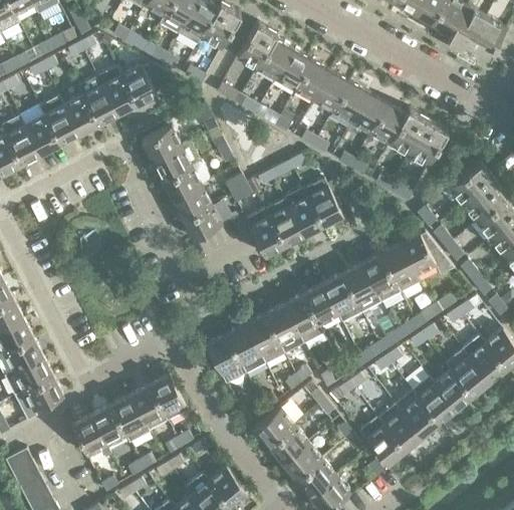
[(0,0),(0,32),(19,22),(15,14),(14,15),(6,0),(0,0)]
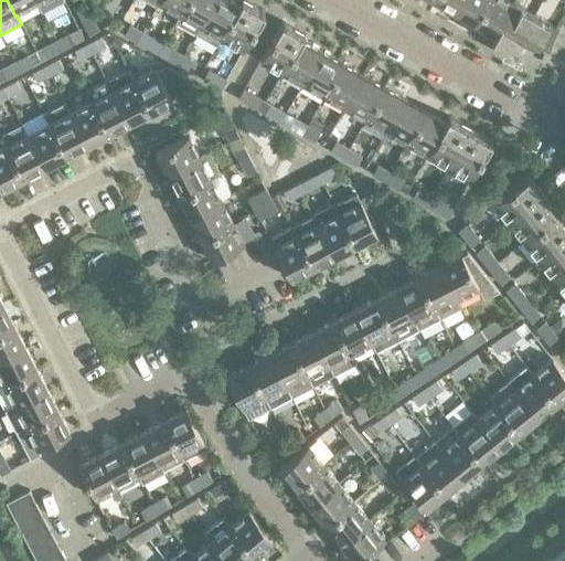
[(36,4),(33,0),(7,0),(16,17),(17,16),(36,4)]
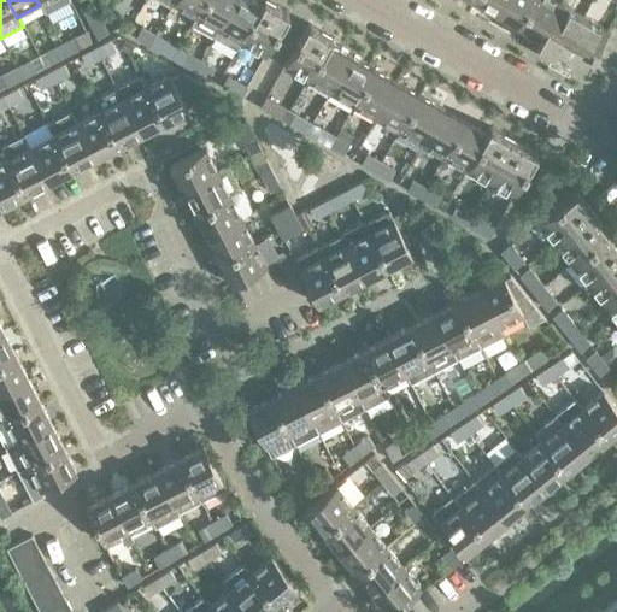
[(197,18),(206,0),(176,0),(175,5),(197,18)]
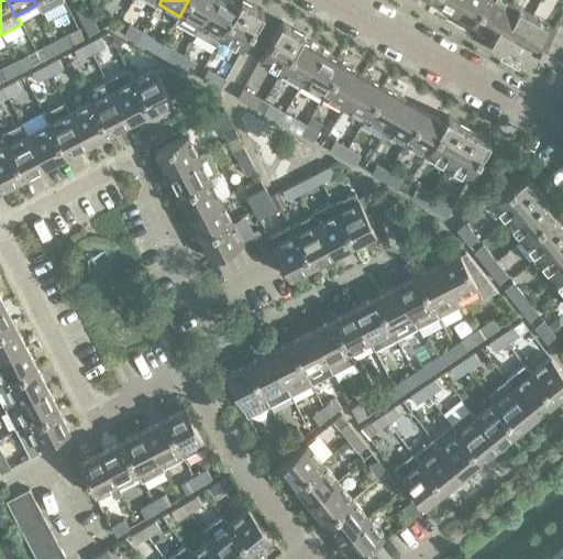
[(196,37),(200,28),(216,0),(188,0),(179,17),(175,25),(196,37)]
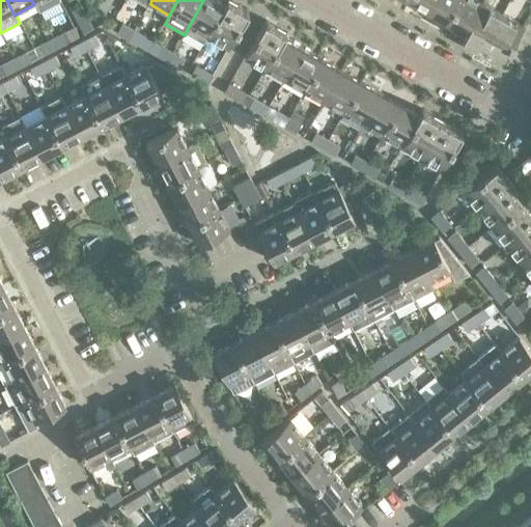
[(213,0),(203,0),(189,26),(208,37),(225,7),(213,0)]
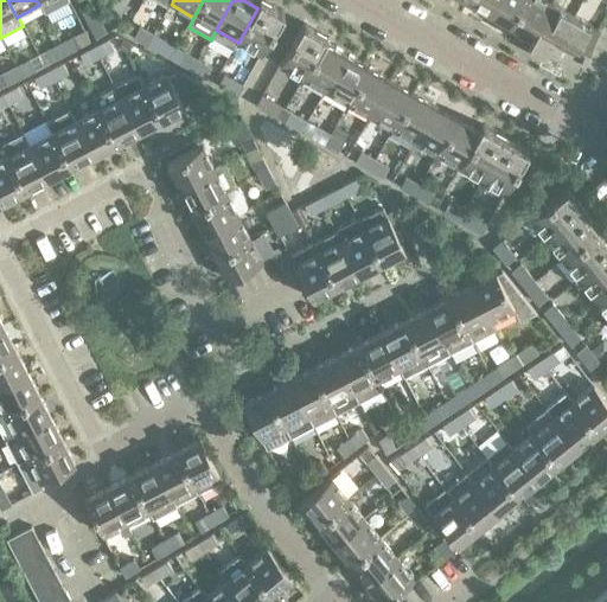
[(466,0),(466,1),(489,14),(496,0),(466,0)]
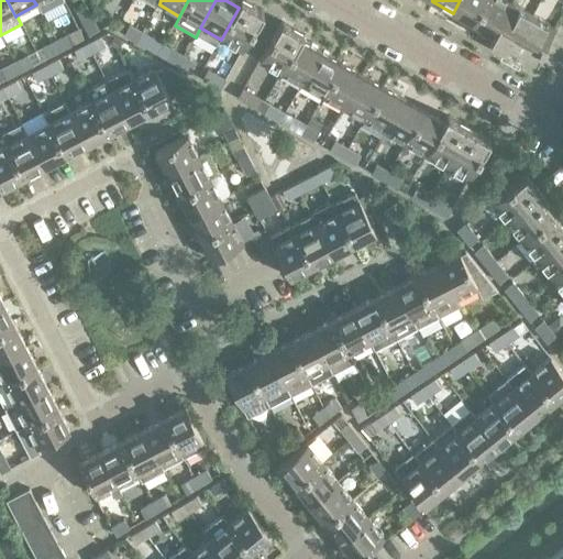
[(460,0),(453,13),(473,24),(486,0),(460,0)]
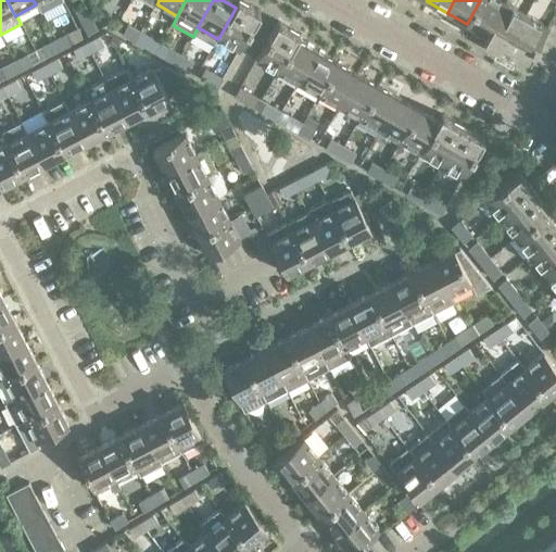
[(488,36),(505,4),(497,0),(480,0),(467,24),(488,36)]
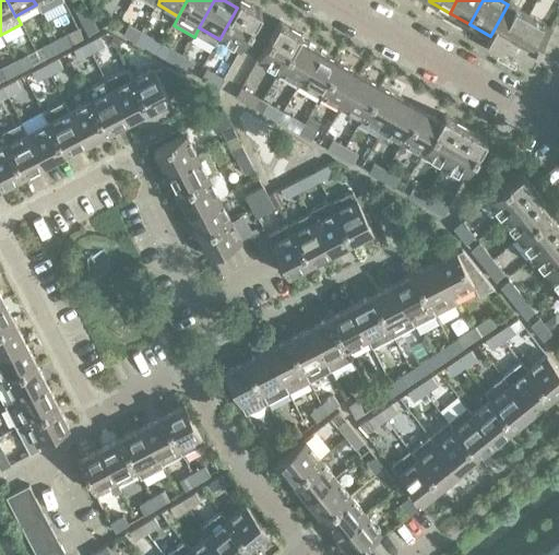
[(237,8),(219,39),(241,51),(262,14),(240,1),(237,8)]
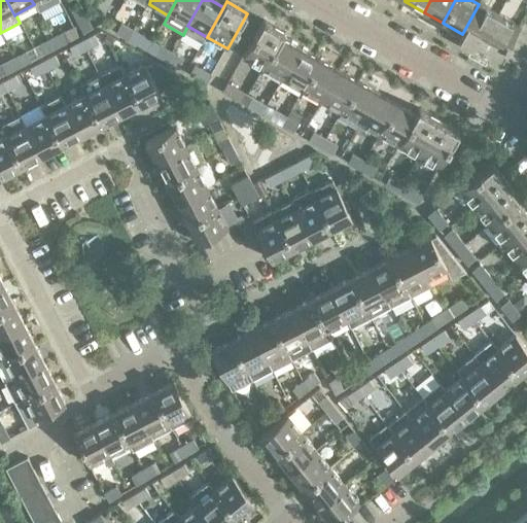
[(479,4),(462,34),(459,39),(480,50),(499,15),(479,4)]
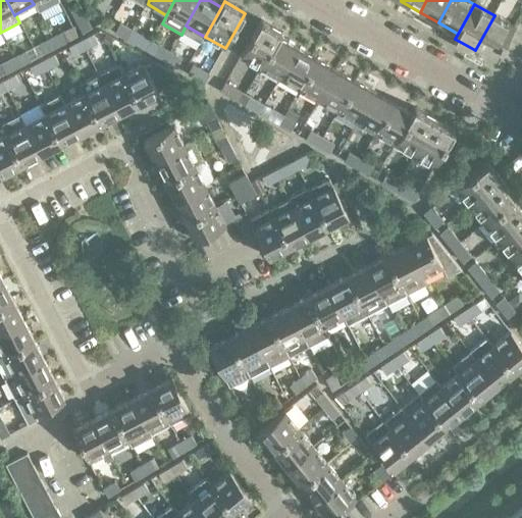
[(70,12),(76,23),(86,18),(80,7),(70,12)]
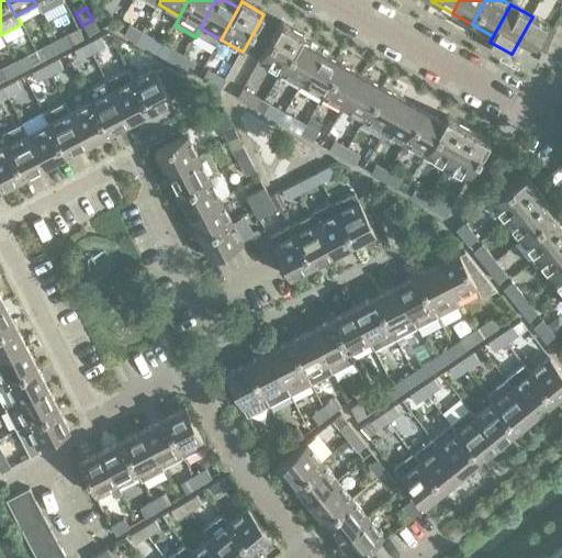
[(532,17),(512,54),(532,66),(554,29),(532,17)]
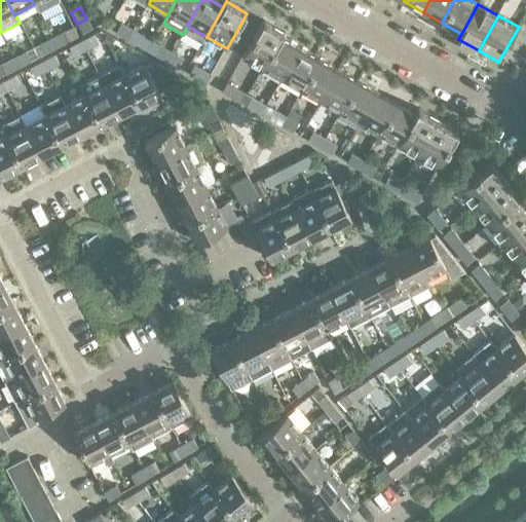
[(83,35),(92,31),(86,19),(77,24),(83,35)]
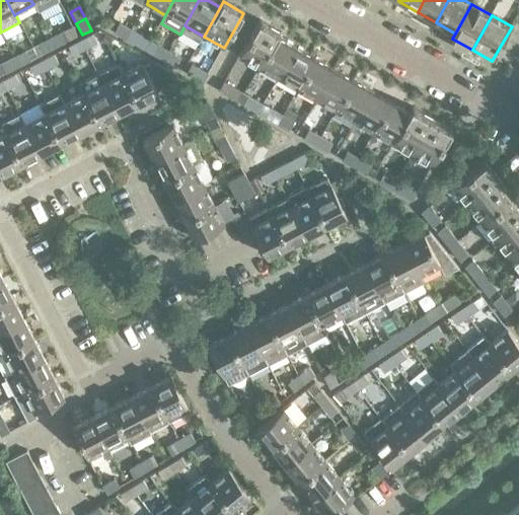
[(261,68),(278,39),(281,33),(260,21),(240,57),(261,68)]
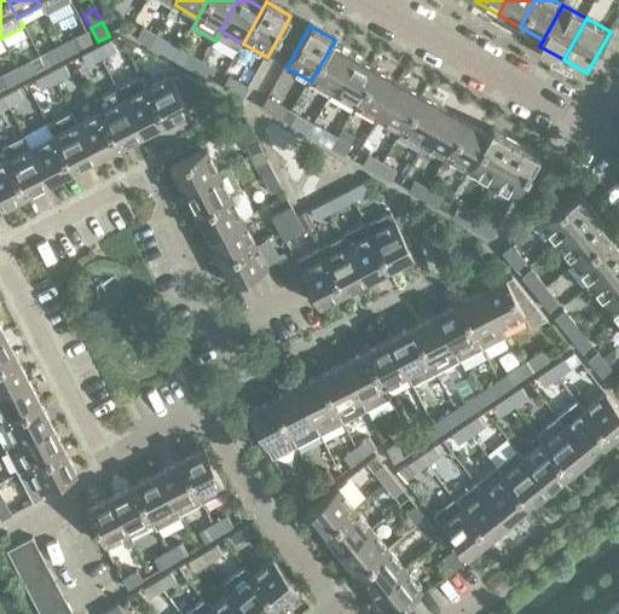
[(137,40),(151,47),(157,38),(143,29),(137,40)]
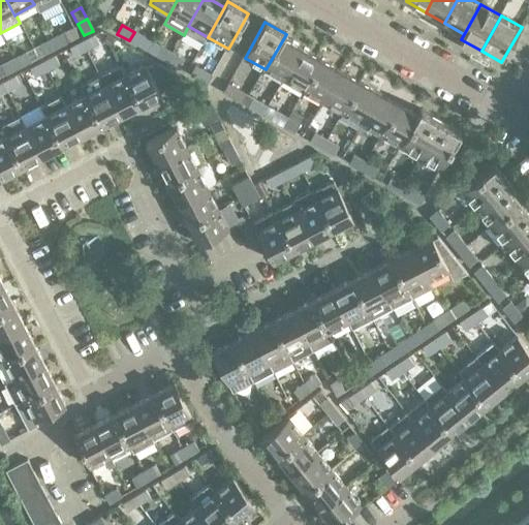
[(53,39),(58,49),(79,38),(73,28),(53,39)]
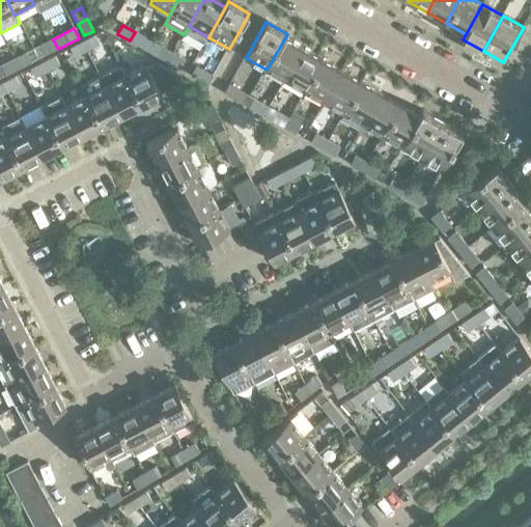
[(130,40),(141,48),(146,38),(135,32),(130,40)]
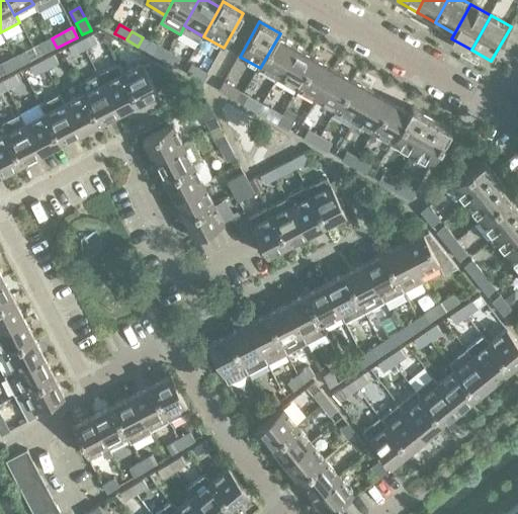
[(80,41),(85,51),(96,45),(92,35),(80,41)]
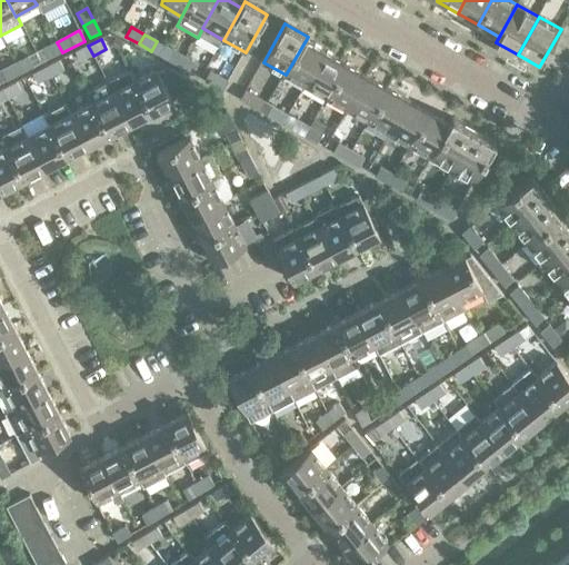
[(62,52),(57,42),(43,49),(49,59),(62,52)]
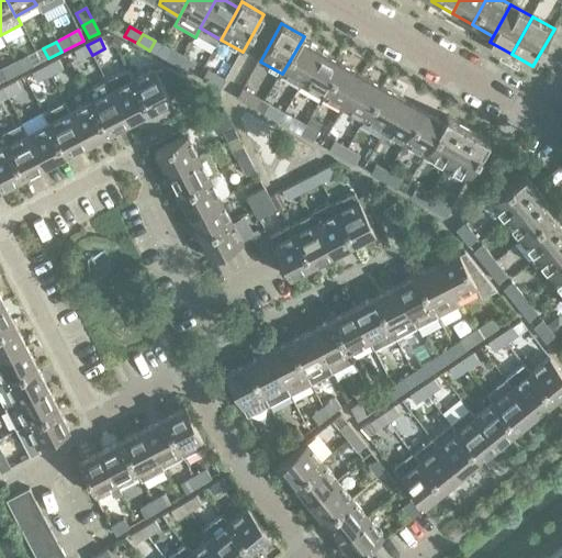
[(302,86),(321,53),(301,42),(282,74),(302,86)]
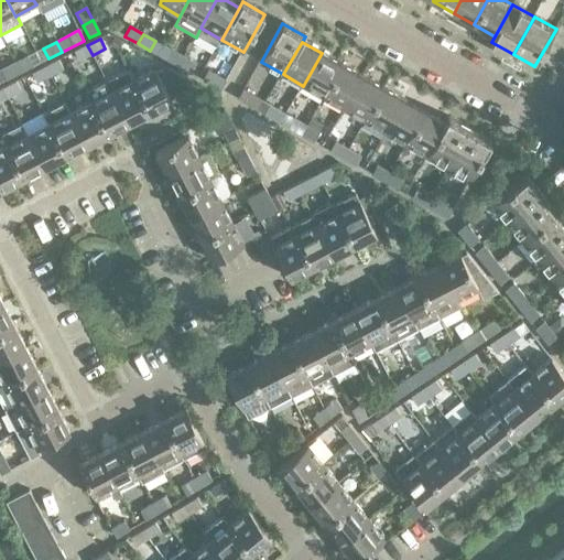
[(93,55),(87,45),(74,53),(79,63),(93,55)]
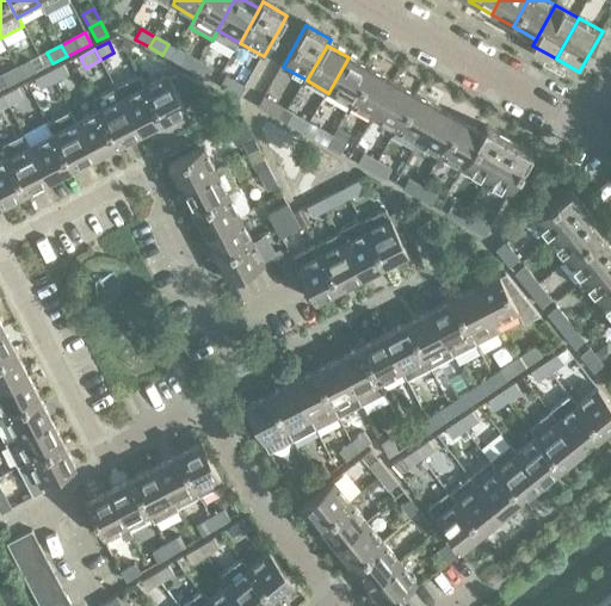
[(193,73),(199,62),(185,54),(179,65),(193,73)]
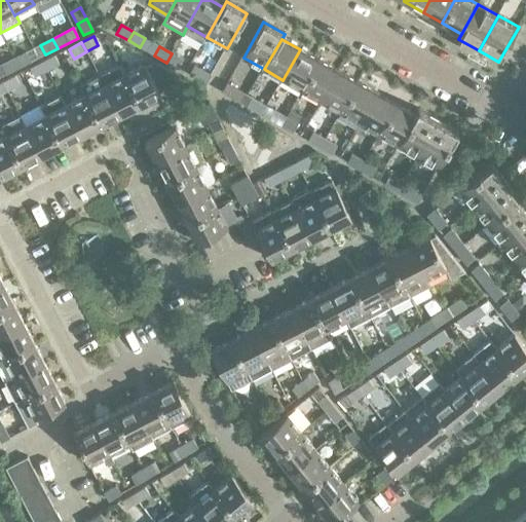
[(300,49),(283,80),(302,90),(320,61),(300,49)]
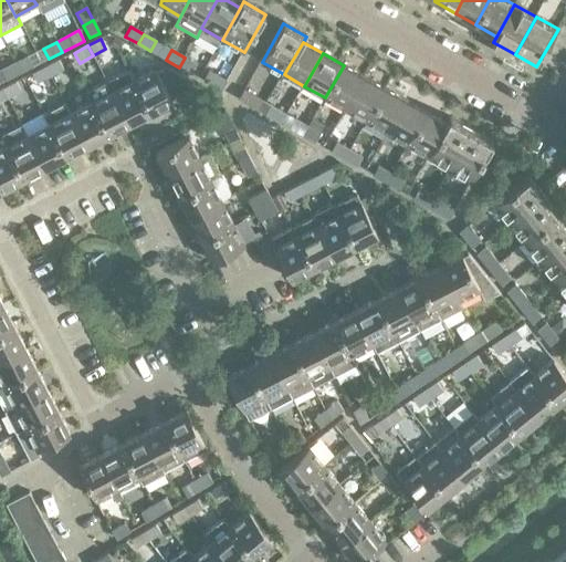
[(13,64),(19,75),(33,68),(28,56),(13,64)]
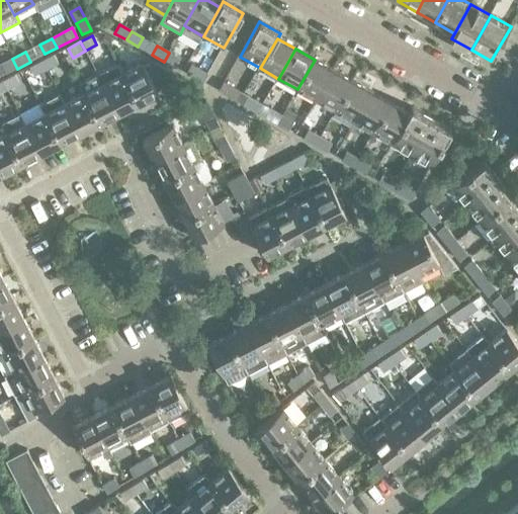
[(169,53),(164,62),(176,68),(181,59),(169,53)]
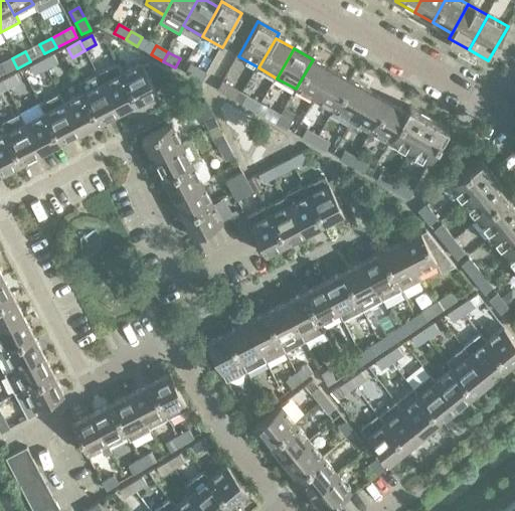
[(40,61),(45,70),(57,64),(52,55),(40,61)]
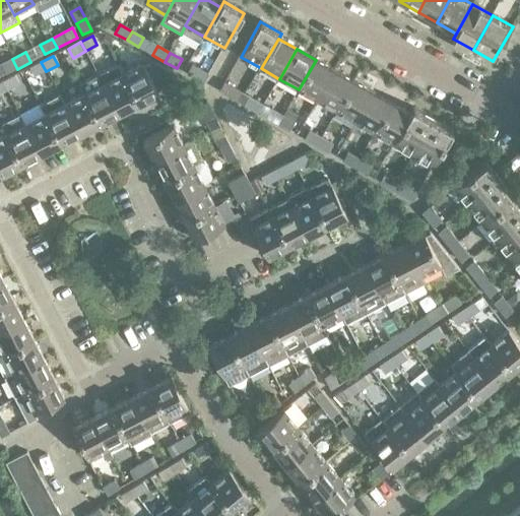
[(0,77),(17,69),(12,59),(0,64),(0,77)]
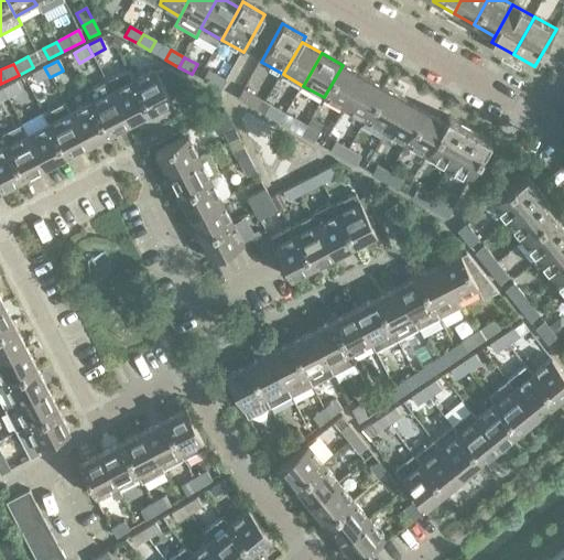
[(345,109),(364,77),(343,65),(324,97),(345,109)]
